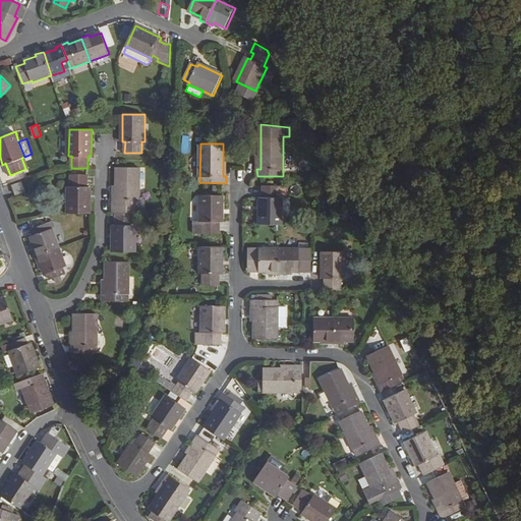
[(116,212),(132,213),(138,213),(139,167),(117,167),(117,199),(113,199),(113,213),(116,212)]
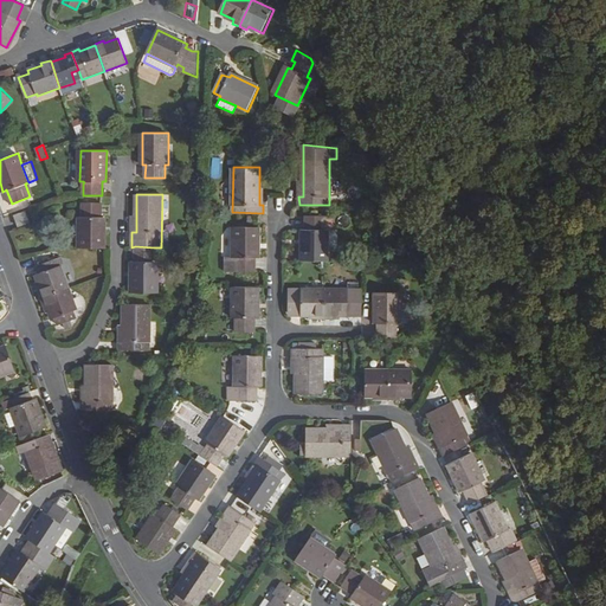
[(79,247),(105,247),(105,217),(102,217),(102,202),(83,202),(83,217),(79,217),(79,247)]
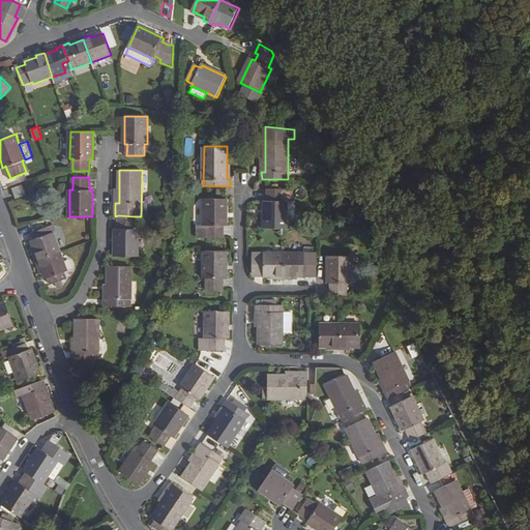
[(27,195),(23,183),(13,187),(18,198),(27,195)]
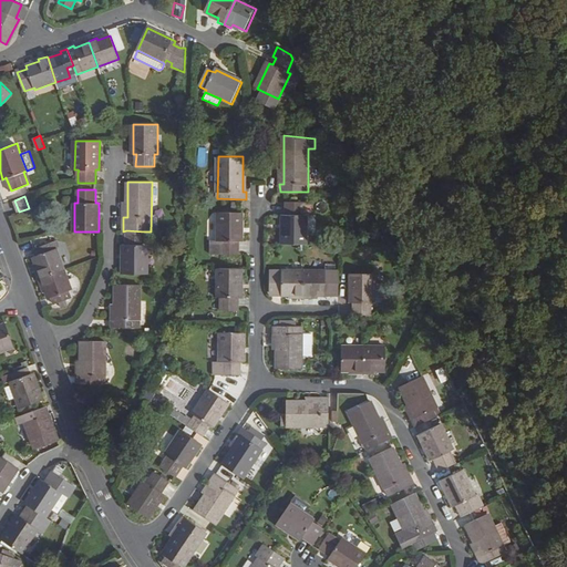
[(282,244),(308,244),(308,215),(305,215),(305,202),(286,202),(286,215),(282,215),(282,244)]
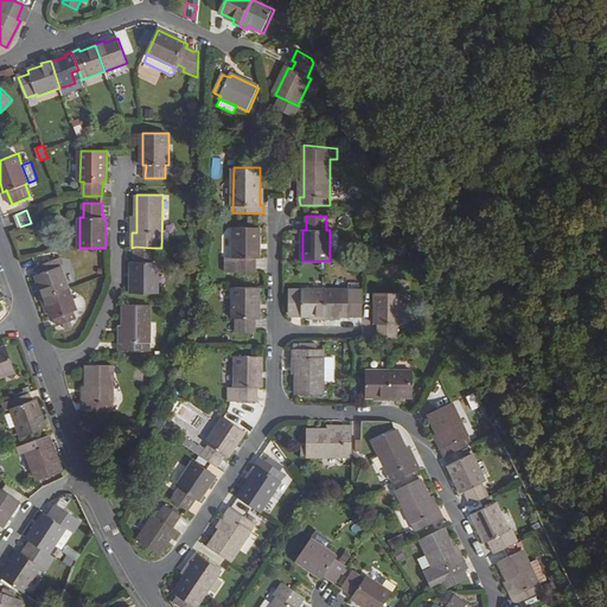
[(261,257),(261,227),(235,225),(236,259),(230,257),(230,272),(257,272),(257,259),(261,257)]
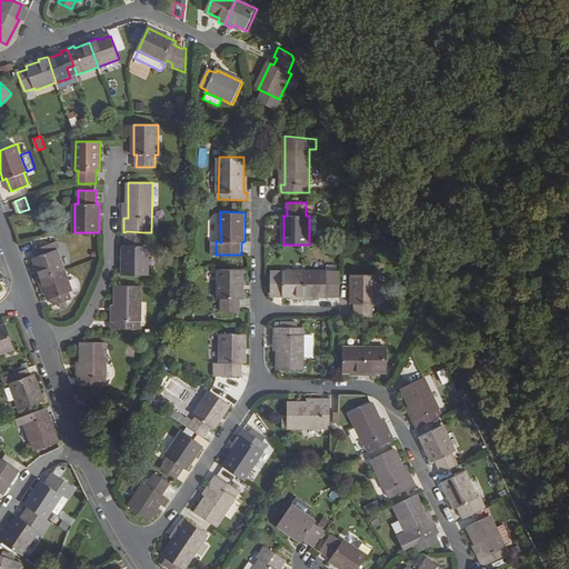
[(145,246),(145,232),(127,231),(127,245),(125,246),(123,275),(148,276),(149,247),(145,246)]
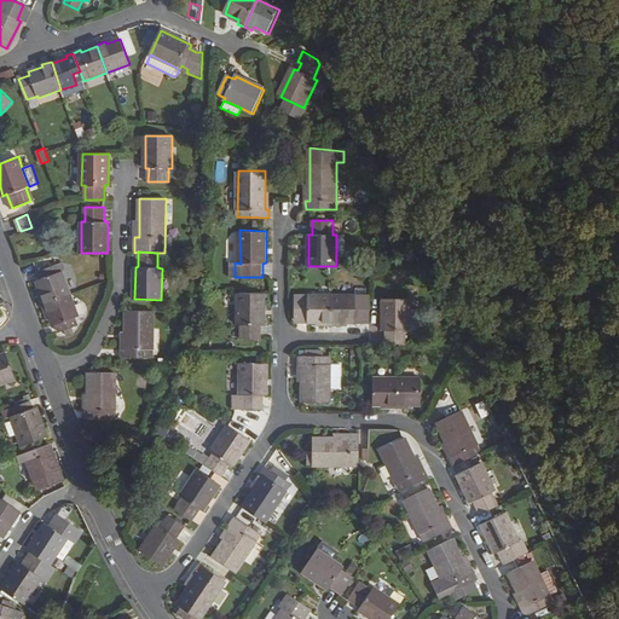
[(42,304),(70,293),(63,270),(58,272),(56,264),(36,271),(40,279),(36,279),(42,294),(40,295),(42,304)]
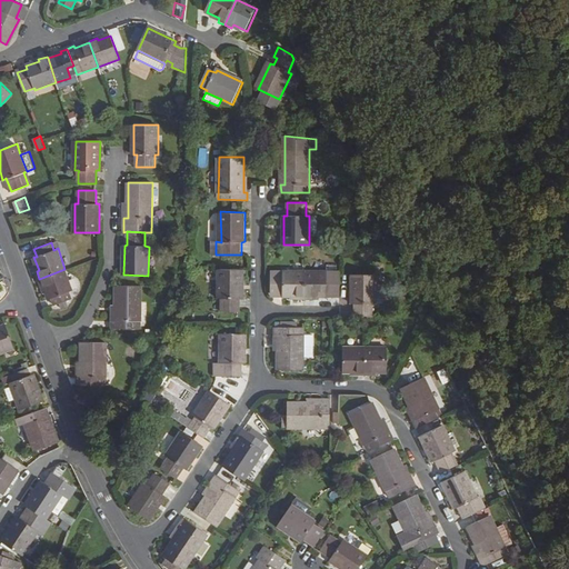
[(72,290),(65,269),(39,279),(42,287),(45,286),(49,300),(52,298),(55,305),(71,298),(69,291),(72,290)]
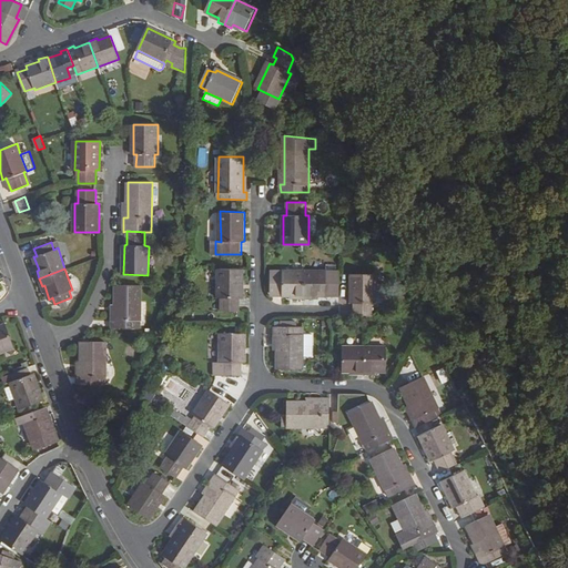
[(245,298),(244,269),(220,269),(220,297),(223,297),(223,311),(241,311),(241,298),(245,298)]
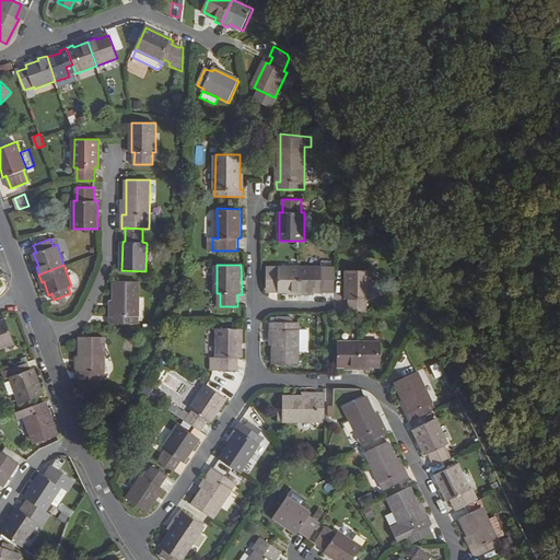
[(300,293),(300,267),(267,266),(267,284),(270,291),(293,290),(293,293),(300,293)]
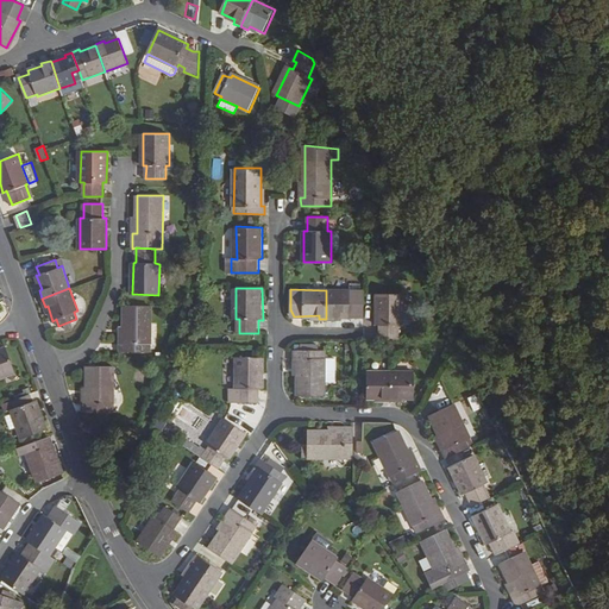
[(365,289),(326,290),(326,319),(334,319),(336,315),(364,316),(365,289)]
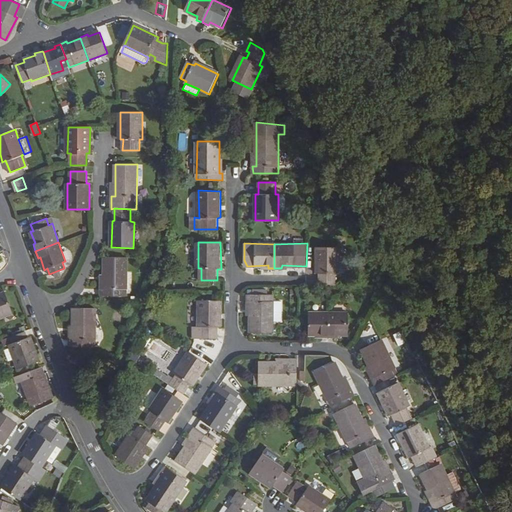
[(339,273),(339,256),(339,247),(317,247),(317,274),(320,274),(320,285),(336,285),(336,274),(339,273)]
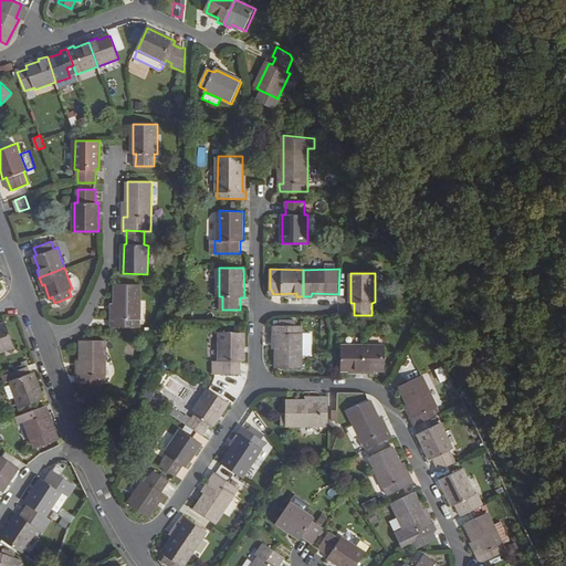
[(386,283),(375,283),(375,302),(386,302),(386,283)]
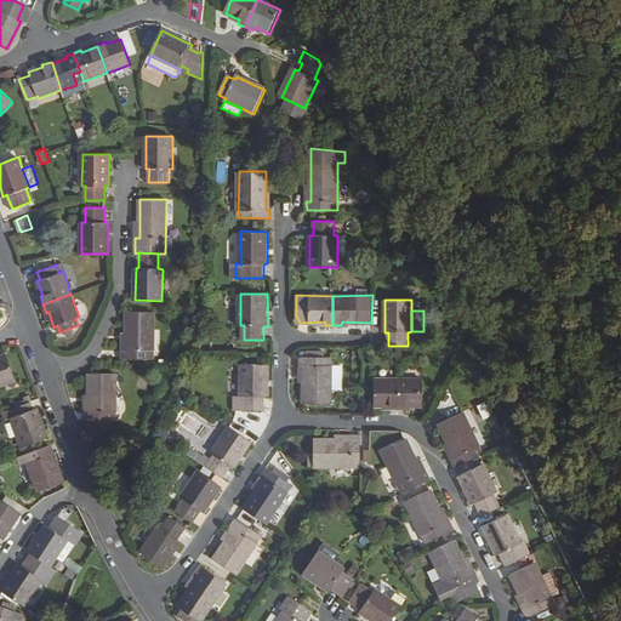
[(153,358),(154,313),(126,313),(126,349),(121,349),(121,358),(153,358)]
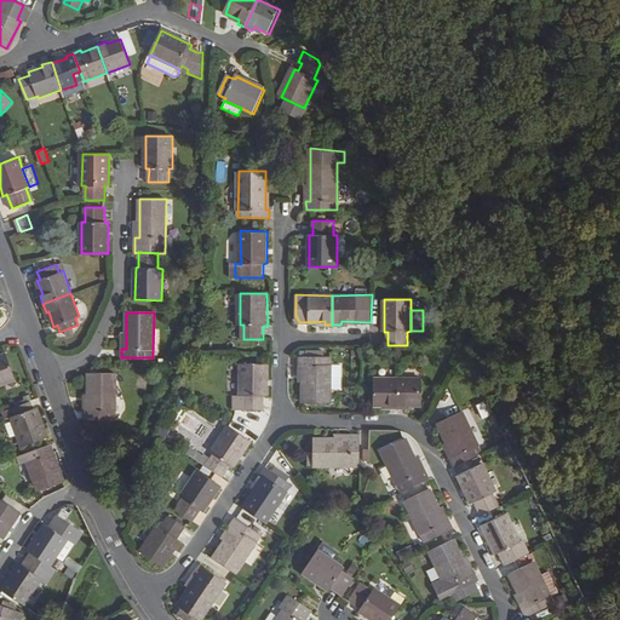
[(0,384),(16,379),(7,354),(0,356),(0,384)]
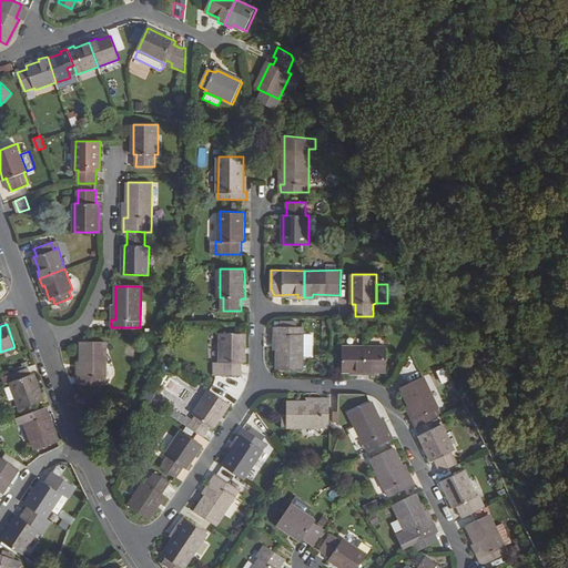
[(303,354),(303,334),(303,325),(297,325),(281,325),(275,325),(275,334),(279,334),(279,367),(303,367),(303,354)]
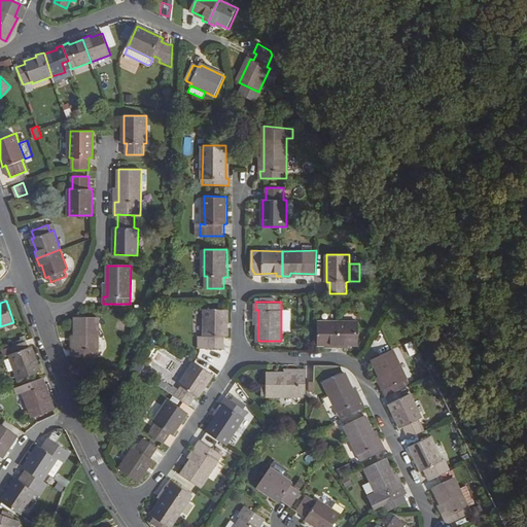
[(227,337),(227,309),(205,309),(205,336),(201,336),(201,349),(224,349),(224,337),(227,337)]
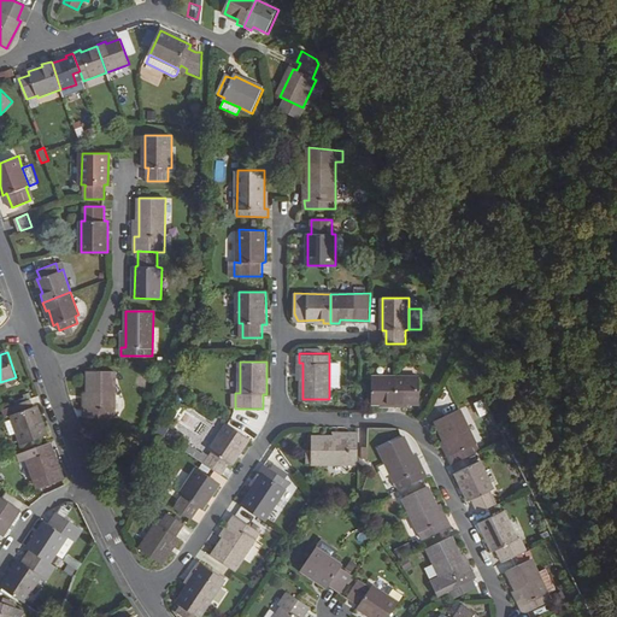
[(340,363),(329,363),(329,385),(340,385),(340,363)]
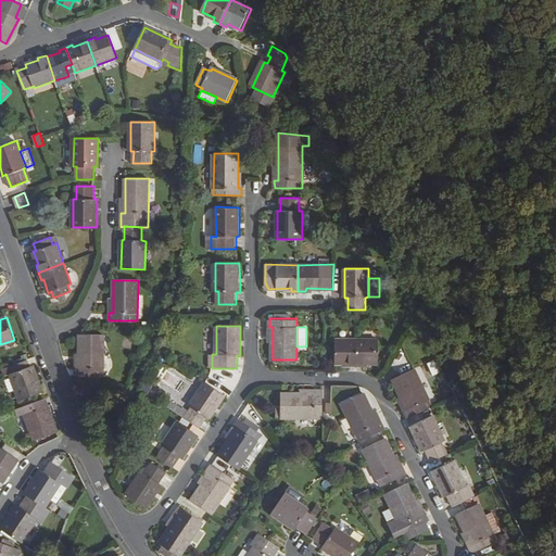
[(104,376),(105,335),(80,335),(80,367),(77,367),(77,376),(104,376)]
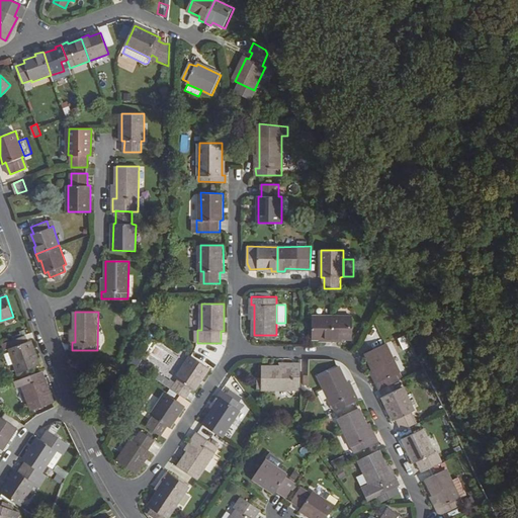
[(333,341),(333,316),(313,316),(313,338),(325,338),(326,341),(333,341)]
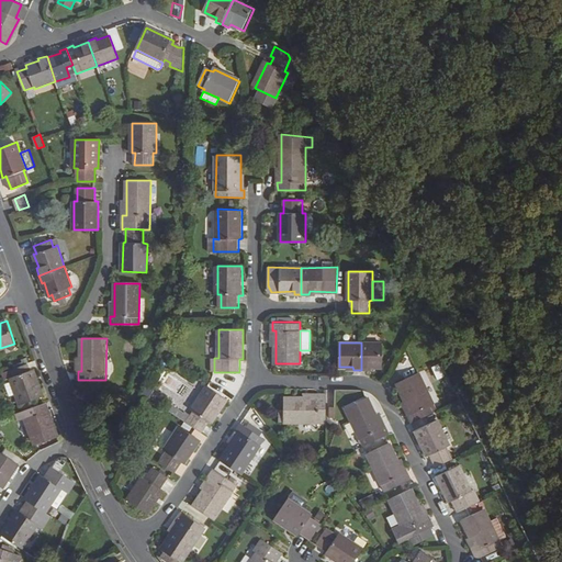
[(383,343),(361,343),(361,370),(369,370),(369,367),(383,367),(383,343)]
